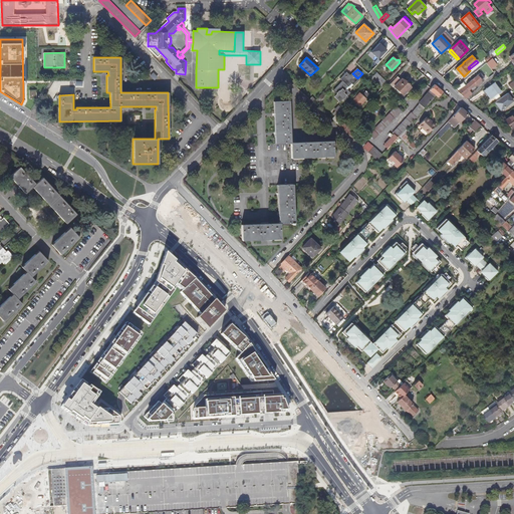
[(357,78),(352,73),(350,76),(346,72),(340,79),(342,81),(334,90),(337,93),(342,99),(344,100),(348,97),(347,96),(350,93),(347,90),(349,87),(349,88),(358,79),(357,78)]
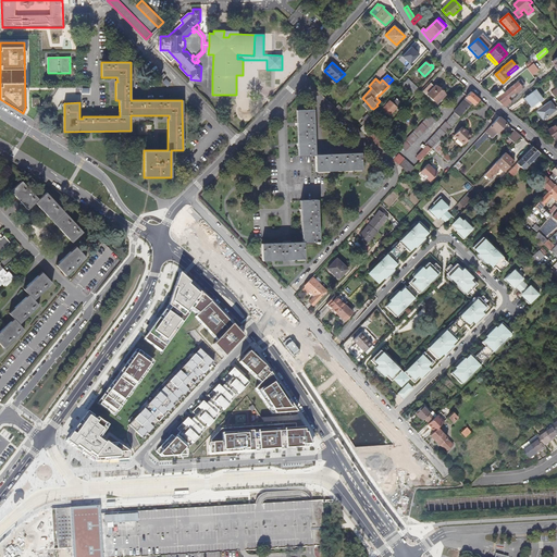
[(518,82),(505,93),(509,98),(516,93),(522,87),(525,84),(521,78),(518,82)]
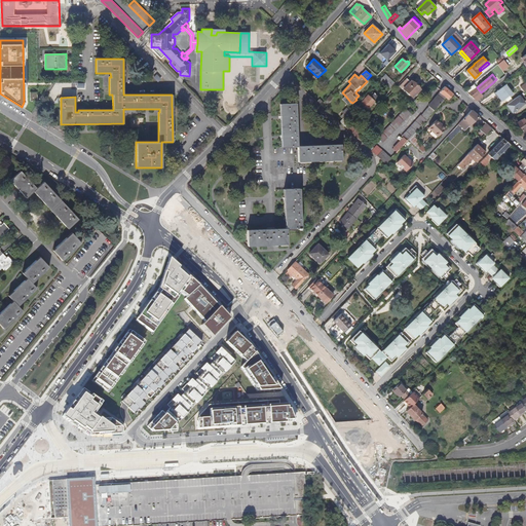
[(390,88),(395,84),(385,75),(381,79),(390,88)]
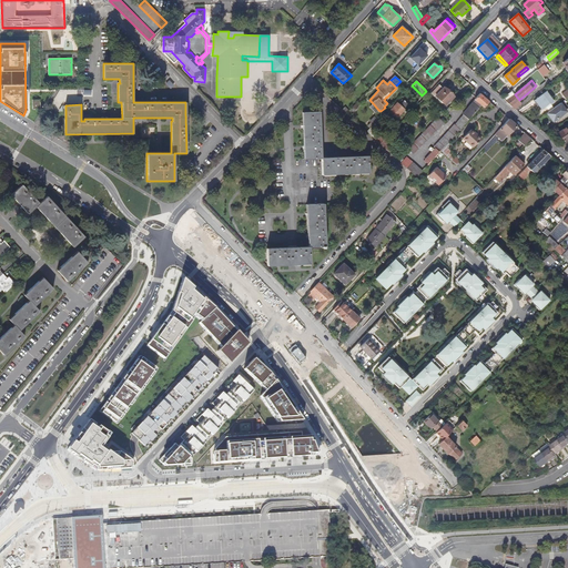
[(432,92),(446,105),(454,97),(444,88),(443,89),(439,84),(432,92)]
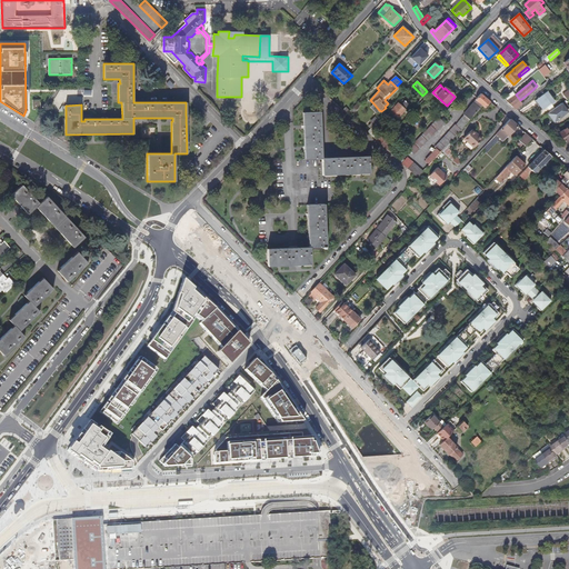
[(522,102),(520,100),(516,95),(513,91),(505,98),(507,101),(512,107),(515,108),(522,102)]
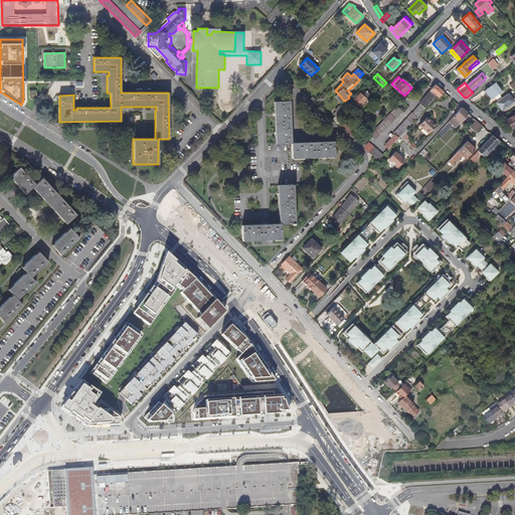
[(486,91),(492,99),(497,95),(497,96),(503,92),(496,82),(486,91)]
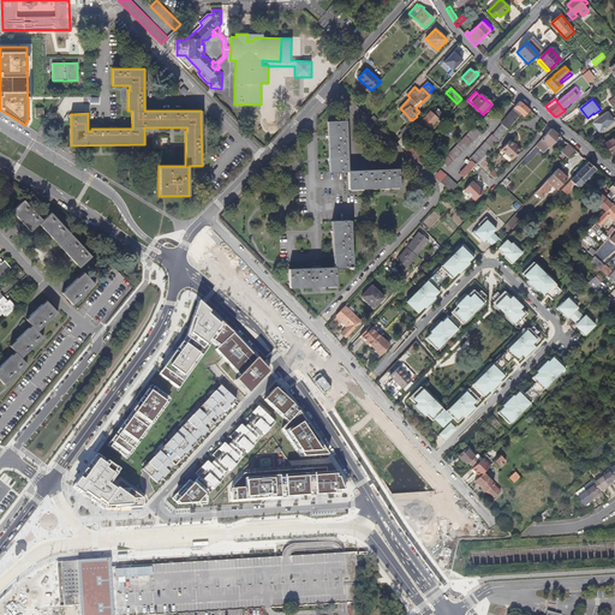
[(524,117),(530,109),(520,101),(514,108),(501,124),(502,125),(494,135),(499,139),(505,133),(521,114),(524,117)]
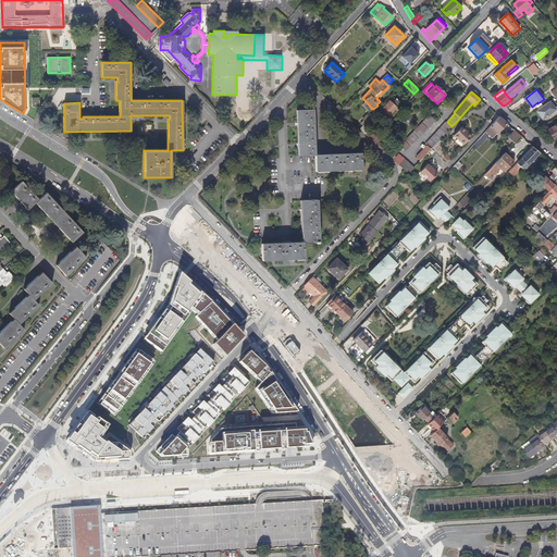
[(385,103),(380,109),(384,112),(382,114),(386,119),(400,102),(396,99),(393,103),(390,100),(386,104),(385,103)]
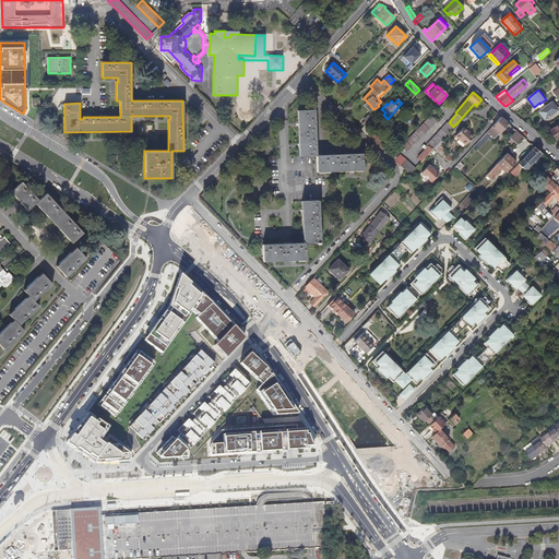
[(552,102),(539,111),(546,120),(554,114),(552,111),(558,108),(557,107),(558,105),(555,99),(552,102)]
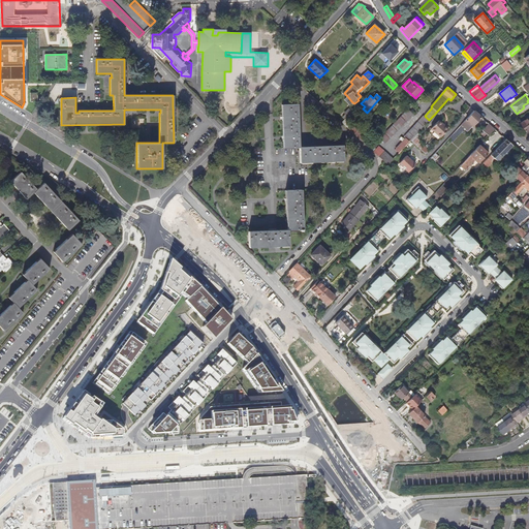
[(349,105),(352,102),(347,96),(344,100),(349,105)]
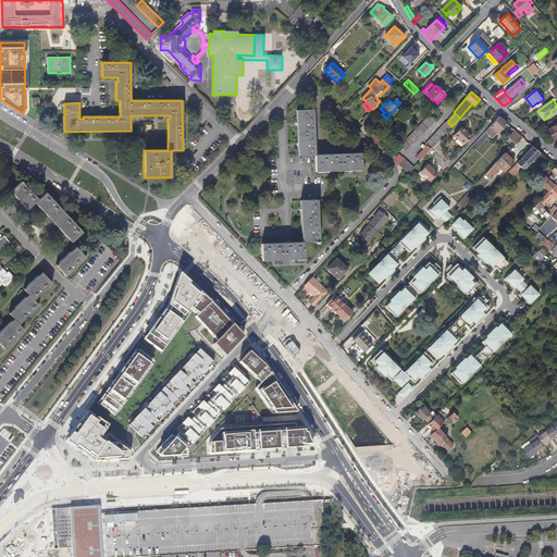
[(300,156),(316,156),(316,155),(313,109),(298,110),(299,146),(300,156)]
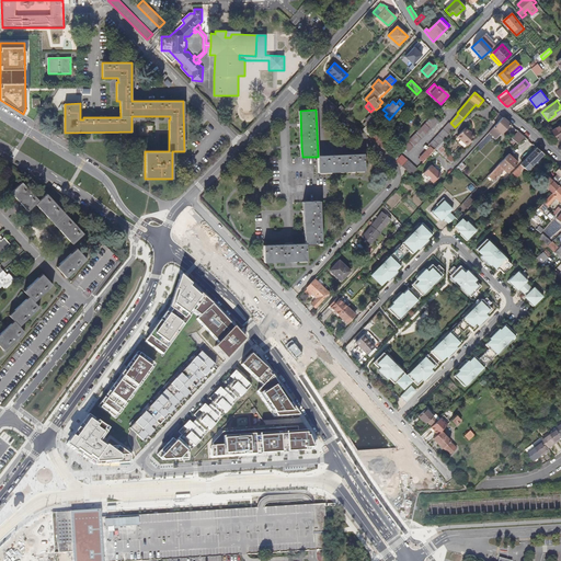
[(433,116),(425,124),(431,128),(438,121),(433,116)]
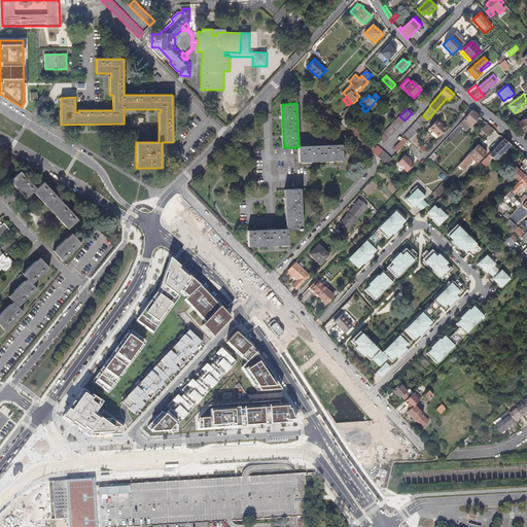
[(480,116),(472,110),(459,125),(466,131),(480,116)]
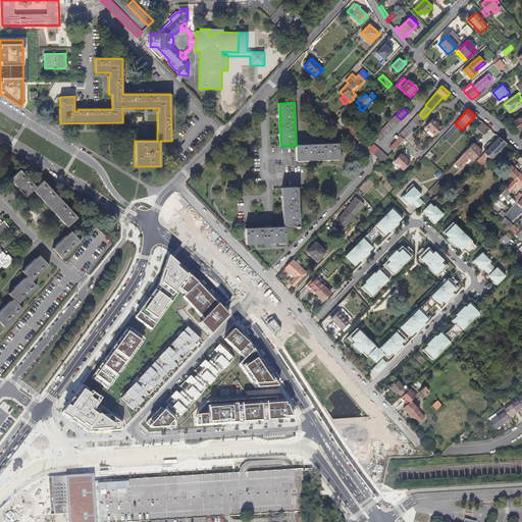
[(401,137),(404,140),(405,139),(407,137),(409,134),(413,129),(423,119),(418,114),(399,135),(401,137)]
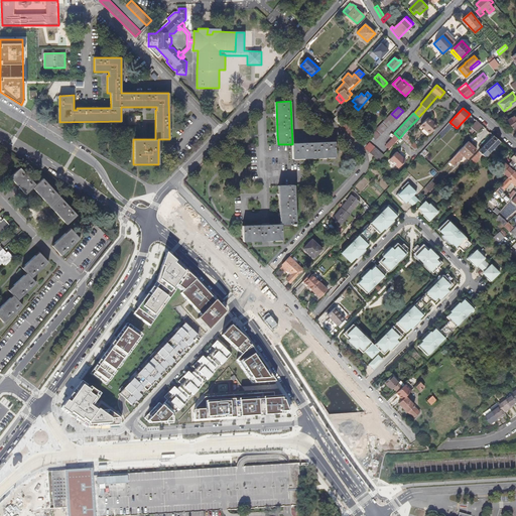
[(390,114),(383,122),(388,127),(396,119),(390,114)]
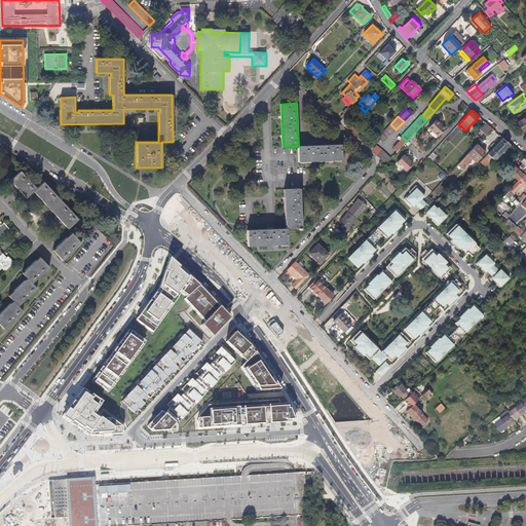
[(343,118),(342,119),(340,122),(352,134),(354,132),(360,125),(361,124),(359,122),(353,128),(343,118)]
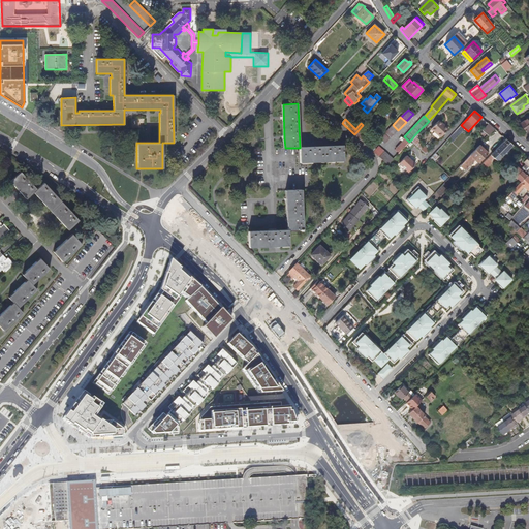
[(441,137),(448,129),(439,120),(431,128),(441,137)]
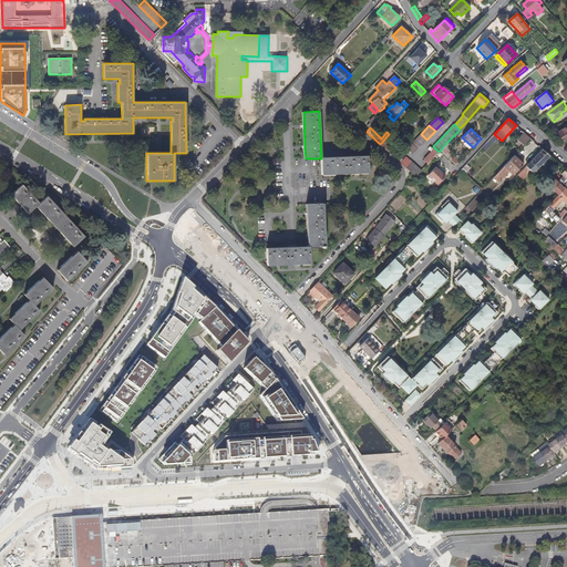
[(524,145),(531,137),(524,133),(517,140),(524,145)]
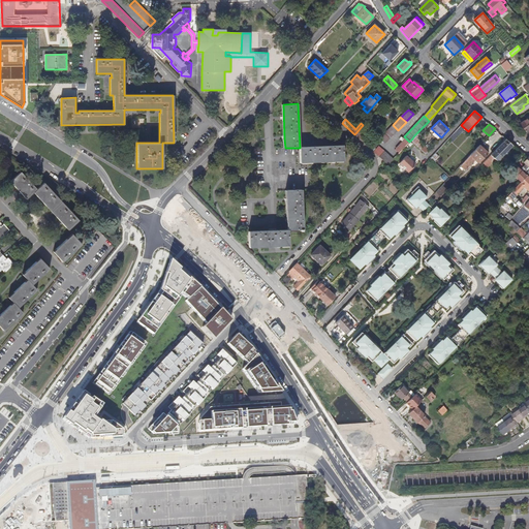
[(360,135),(365,129),(362,126),(356,132),(360,135)]
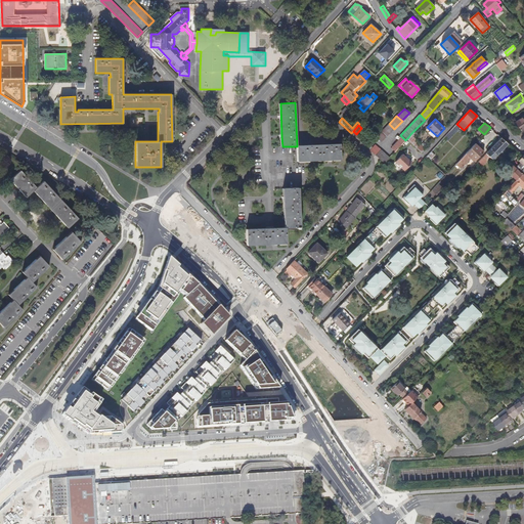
[(388,125),(381,132),(387,137),(393,130),(388,125)]
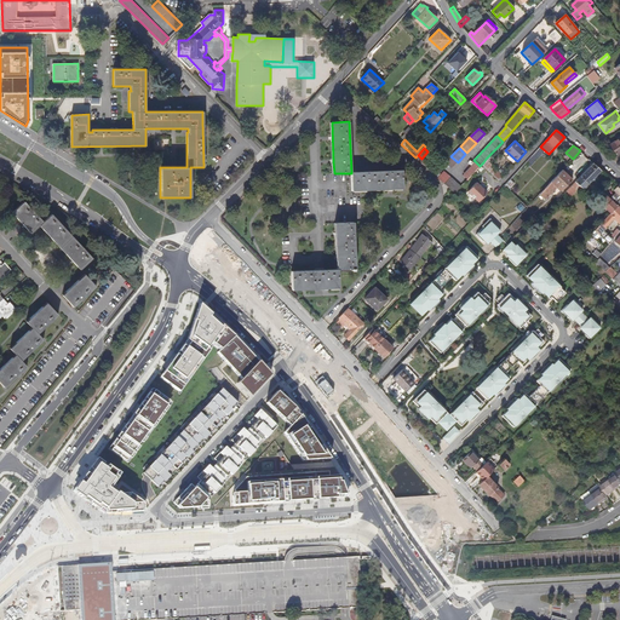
[(415,158),(425,166),(428,165),(422,159),(418,155),(415,158)]
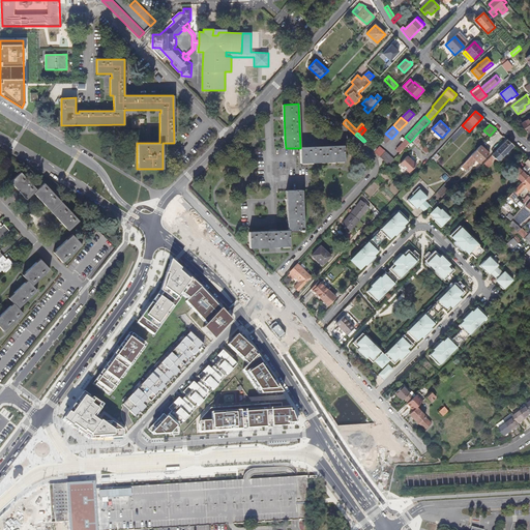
[(385,135),(380,139),(386,144),(390,139),(385,135)]
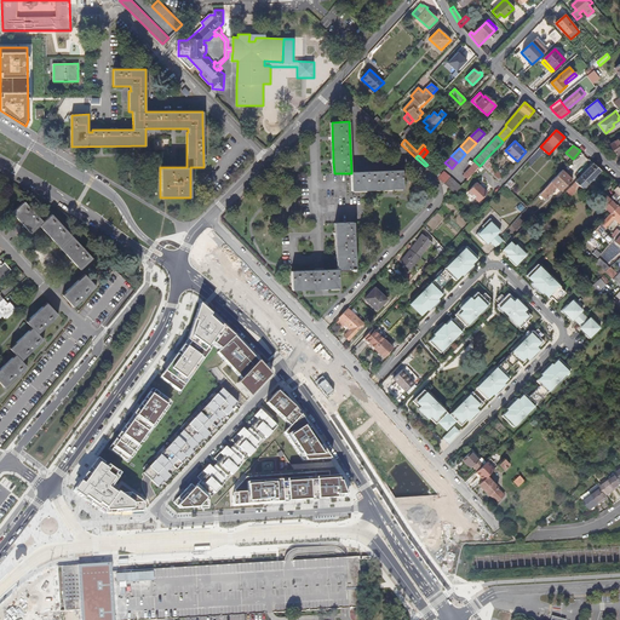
[(500,181),(504,176),(486,159),(483,162),(481,165),(500,181)]
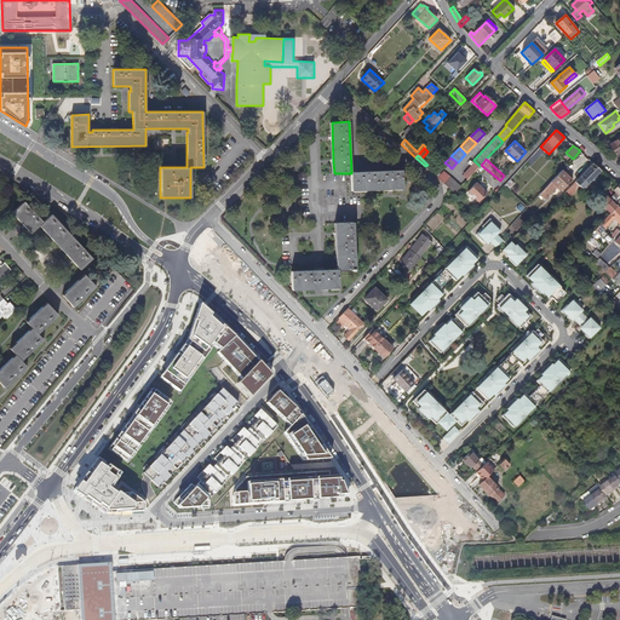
[(585,171),(593,162),(590,159),(581,167),(585,171)]
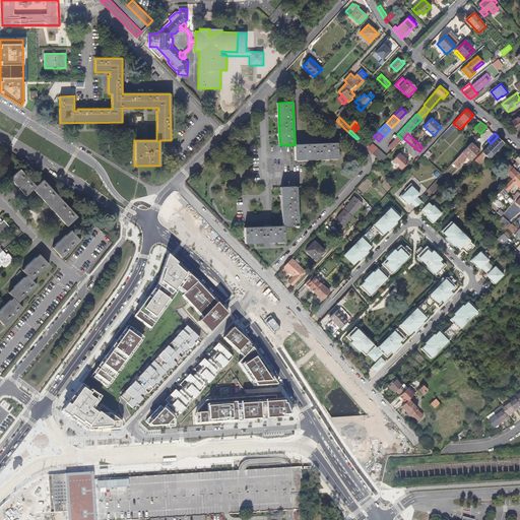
[(389,147),(392,149),(401,140),(402,139),(399,136),(389,147)]
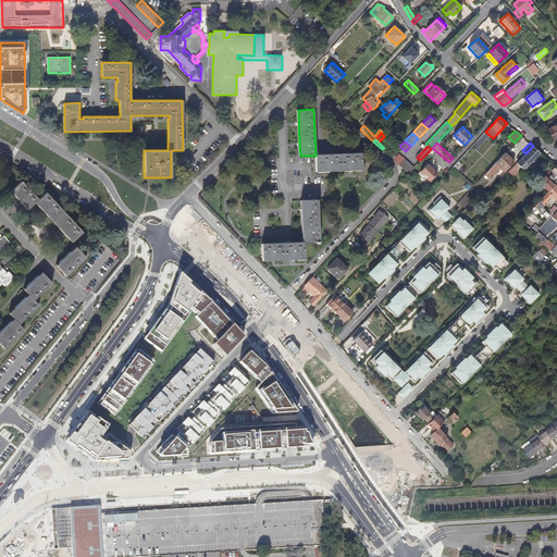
[(541,153),(533,146),(525,153),(506,174),(510,178),(518,170),(517,170),(520,165),(524,170),(541,153)]
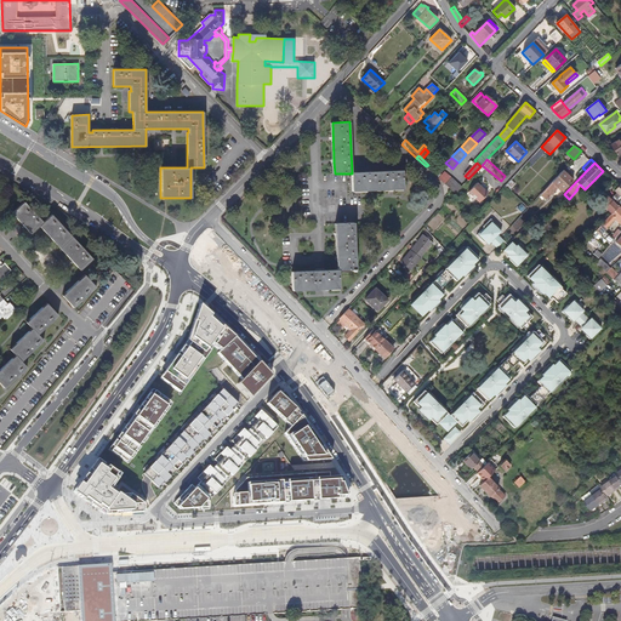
[(403,170),(352,172),(352,174),(353,189),(404,188),(403,170)]
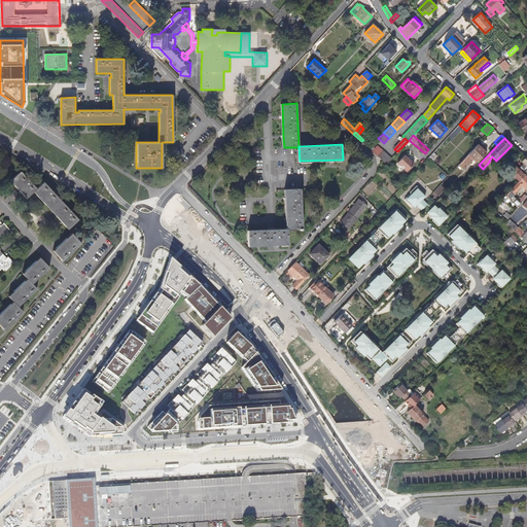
[(478,144),(460,164),(464,169),(473,160),(478,163),(487,151),(478,144)]
